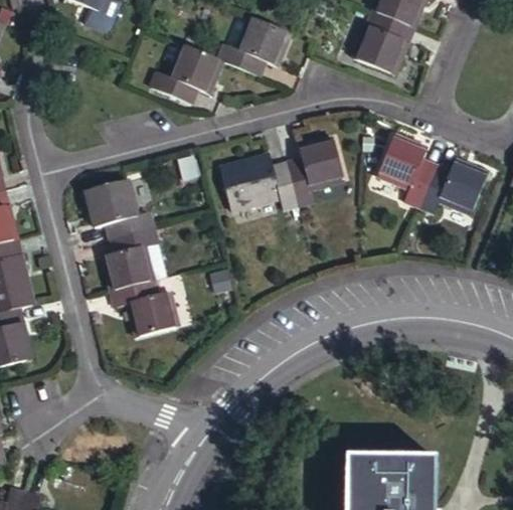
[(118,0),(65,0),(111,18),(118,0)]
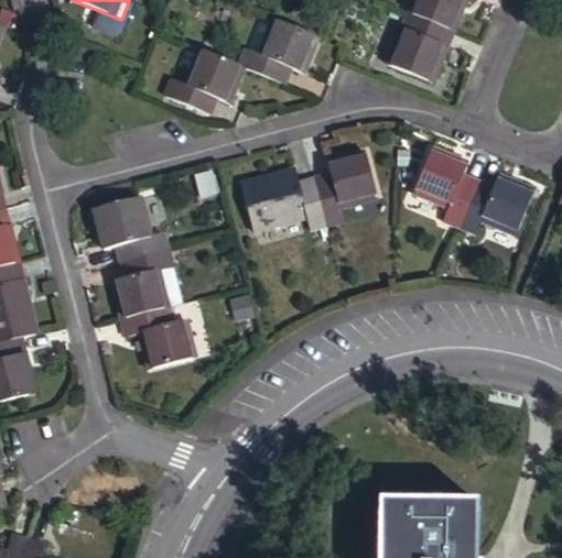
[(406,0),(401,11),(451,31),(463,0),(406,0)]
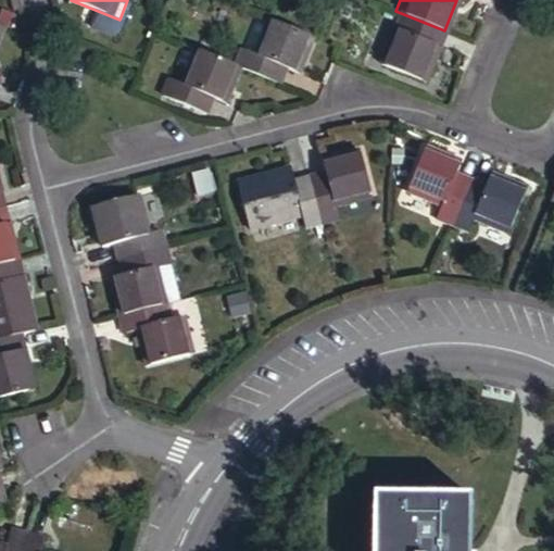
[(444,30),(395,11),(375,61),(424,82),(444,30)]
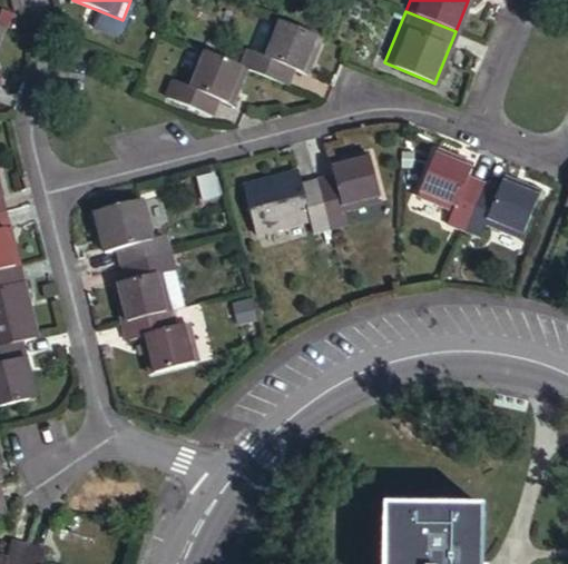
[(333,35),(281,12),(264,50),(251,45),(243,63),(264,72),(292,85),(300,67),(316,73),(333,35)]
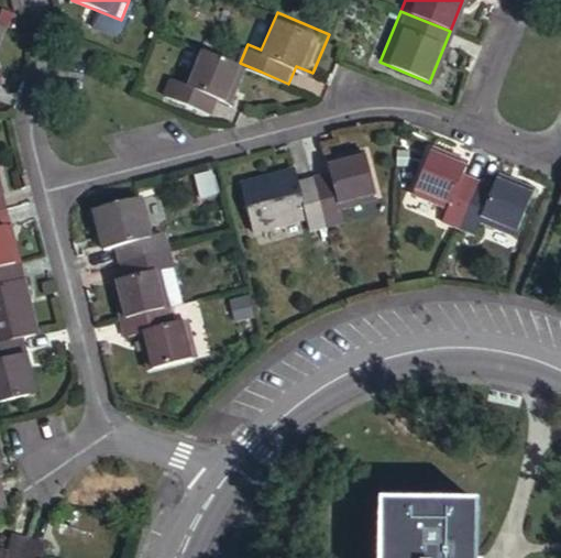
[(261,72),(240,63),(212,52),(198,86),(184,80),(177,95),(228,116),(233,101),(246,107),(261,72)]
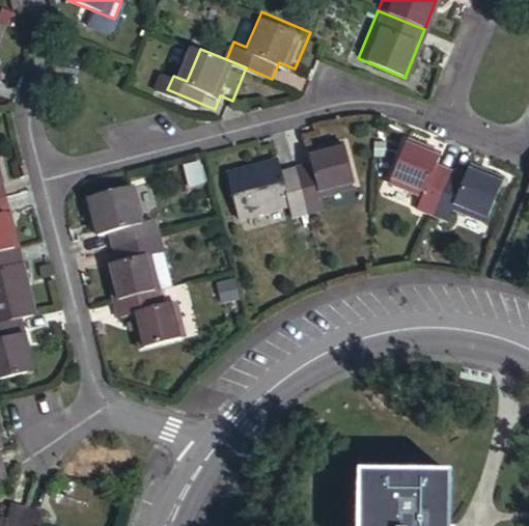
[(296,164),(308,212),(324,208),(319,194),(356,185),(343,137),(307,146),(311,160),(296,164)]
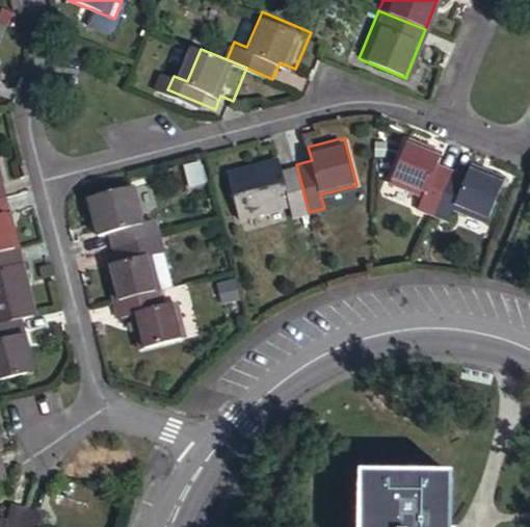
[(412,212),(431,220),(450,176),(431,168),(438,155),(403,141),(386,186),(417,200),(412,212)]
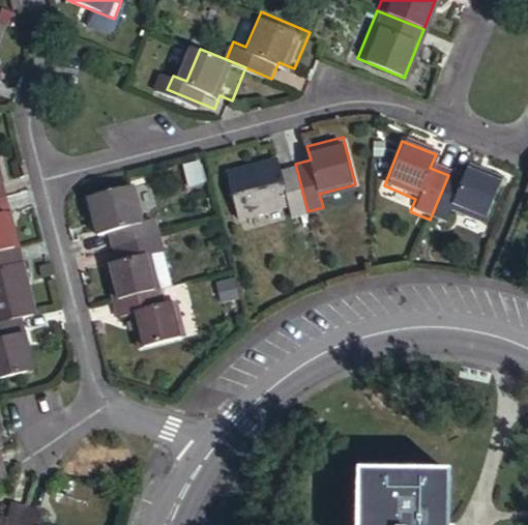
[(290,215),(308,211),(295,164),(277,168),(273,155),(225,168),(236,213),(286,201),(290,215)]
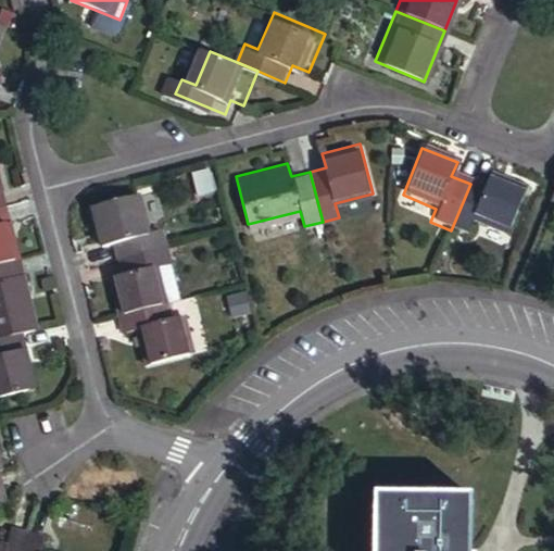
[(470,184),(451,230),(467,237),(473,222),(505,236),(525,189),(491,176),(486,190),(470,184)]
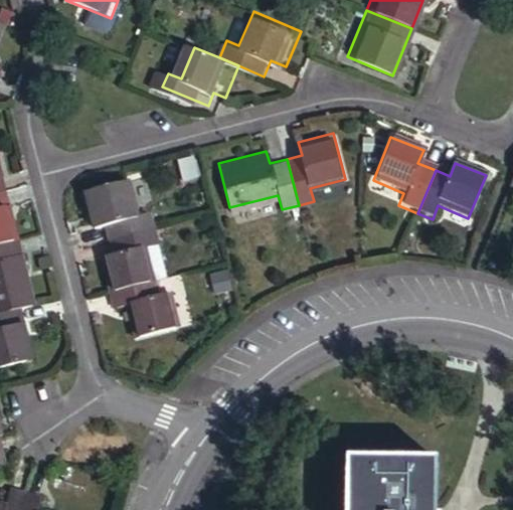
[(112,237),(159,225),(154,207),(137,211),(129,180),(83,191),(93,225),(108,221),(112,237)]
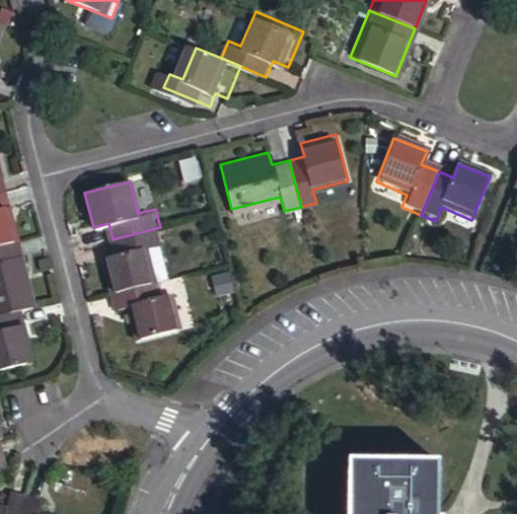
[(0,248),(13,244),(2,206),(0,206),(0,248)]
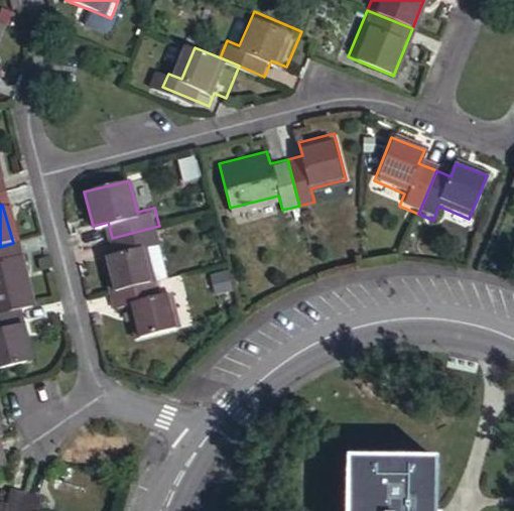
[(162,240),(159,226),(112,238),(115,252),(100,256),(108,290),(155,278),(146,244),(162,240)]
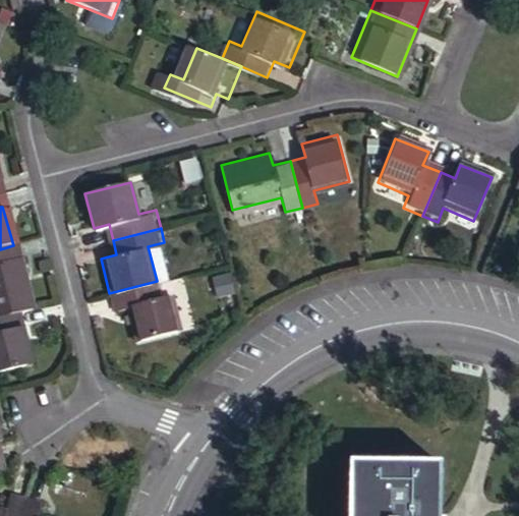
[(13,245),(0,249),(0,316),(14,311),(32,306),(13,245)]
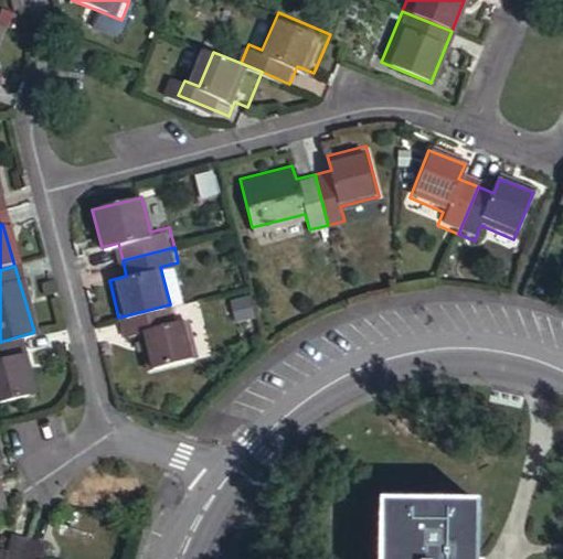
[(173,318),(170,304),(118,318),(123,332),(130,330),(140,367),(193,354),(183,314),(173,318)]
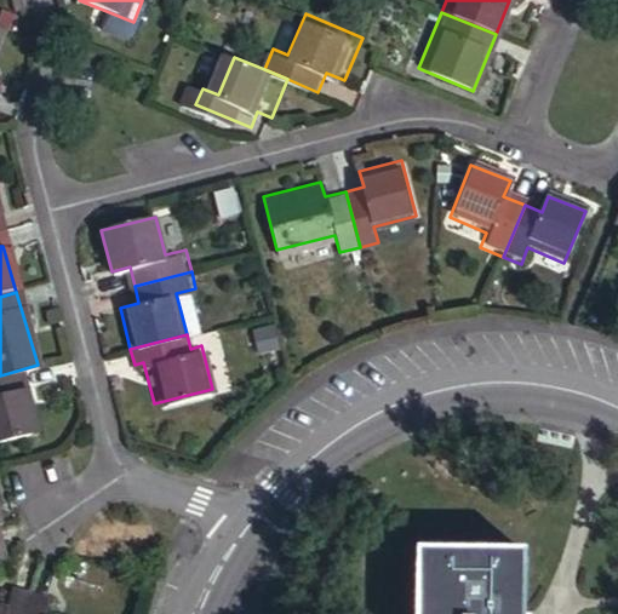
[(17,371),(0,376),(0,441),(35,432),(17,371)]
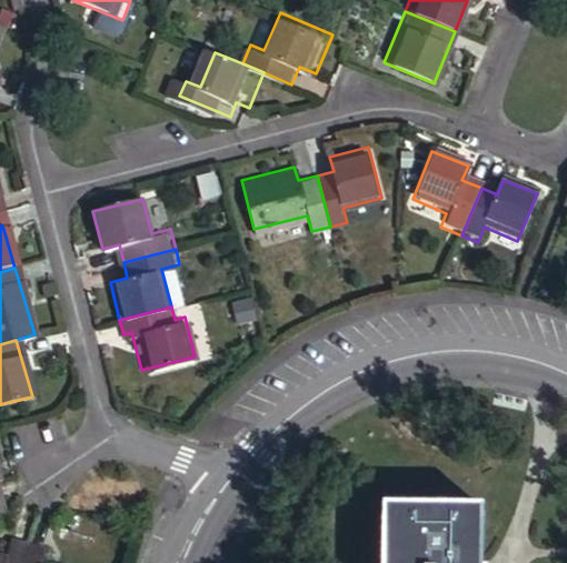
[(488,562),(489,513),(385,512),(384,562),(488,562)]
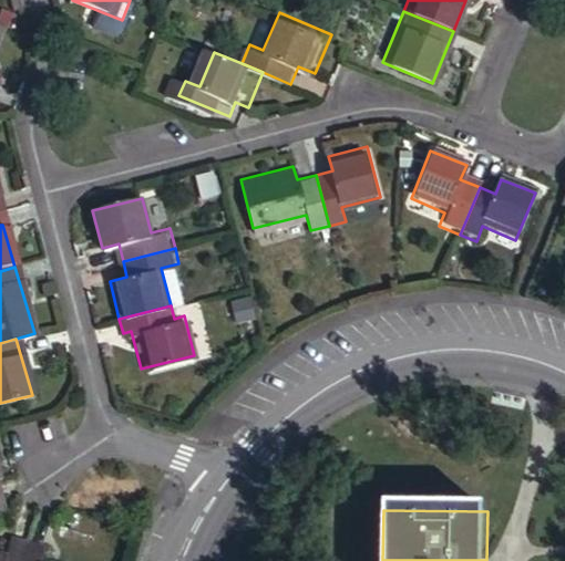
[(23,560),(33,528),(17,523),(11,542),(0,539),(0,560),(23,560)]
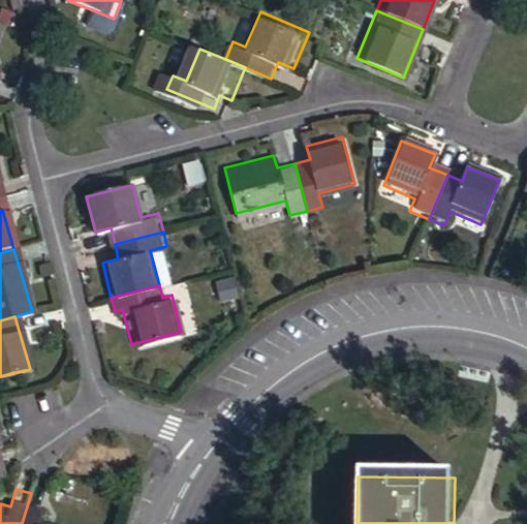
[(31,493),(22,523),(70,523),(38,515),(43,496),(31,493)]
